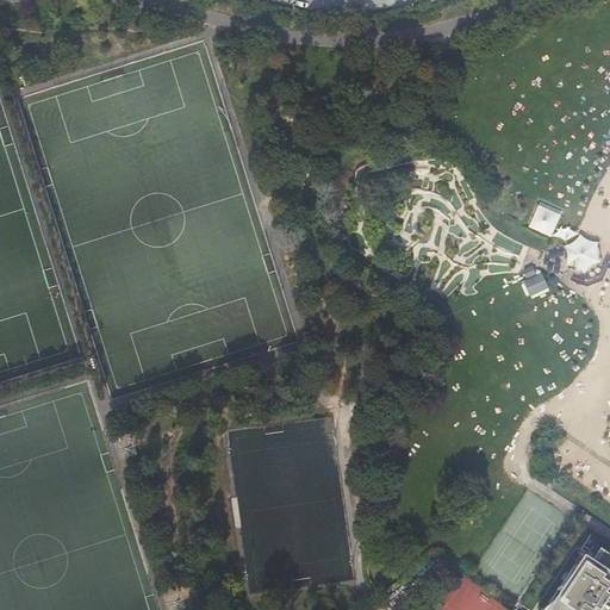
[(562,216),(540,205),(530,228),(553,237),(562,216)]
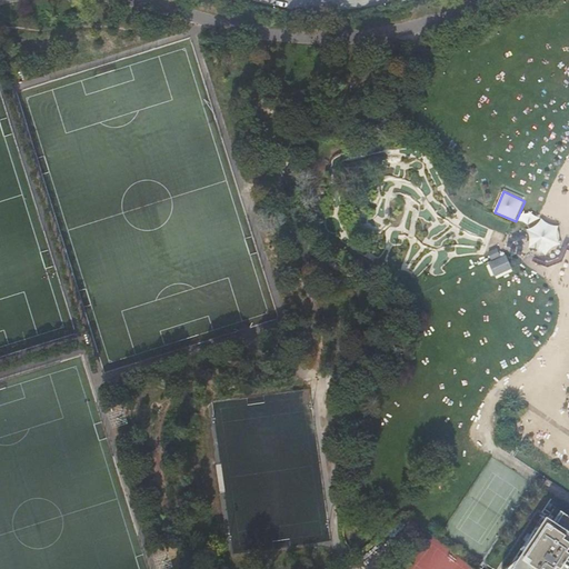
[(558,222),(529,225),(531,251),(560,248),(558,222)]
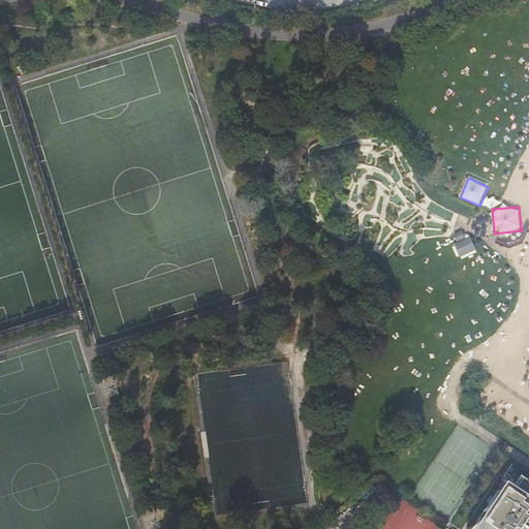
[(463,230),(455,235),(458,242),(466,238),(463,230)]
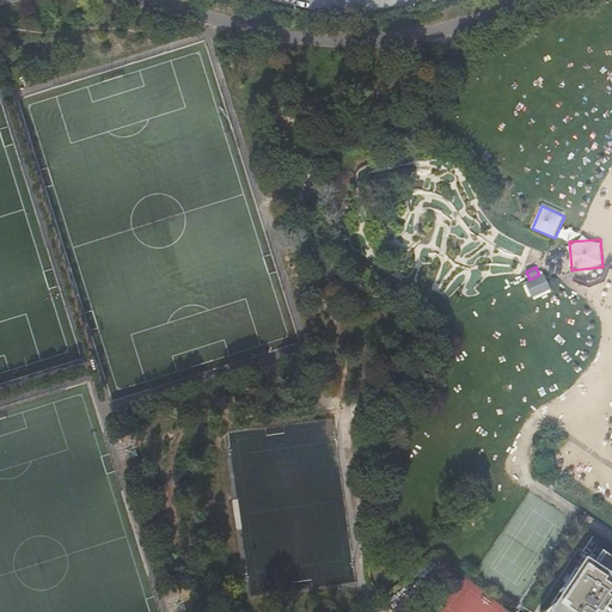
[(545,275),(527,283),(533,298),(552,289),(545,275)]
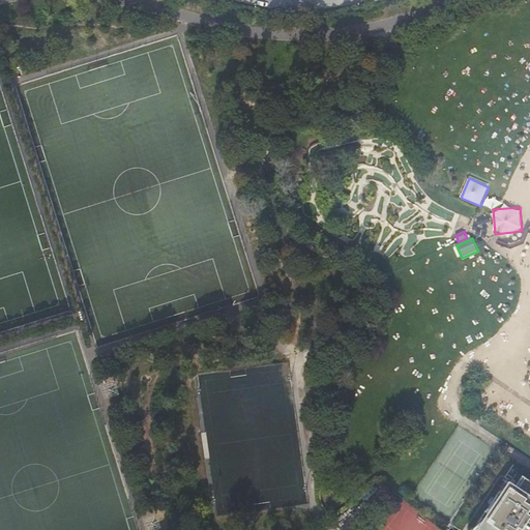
[(529,529),(529,483),(523,479),(516,490),(507,483),(476,529),(529,529)]
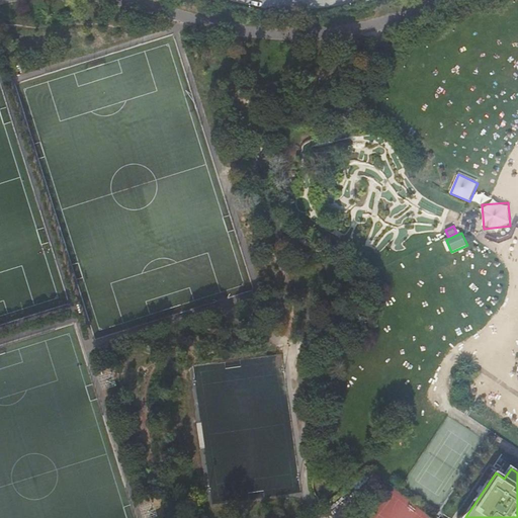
[(151,507),(154,517),(162,517),(169,516),(164,503),(151,507)]
